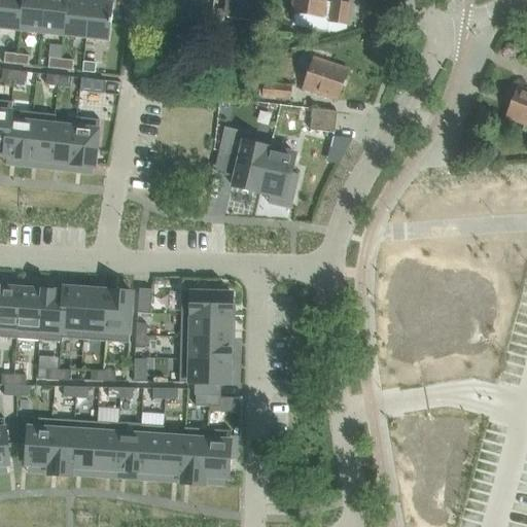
[(24,0),(1,0),(0,10),(0,29),(21,31),(24,0)]
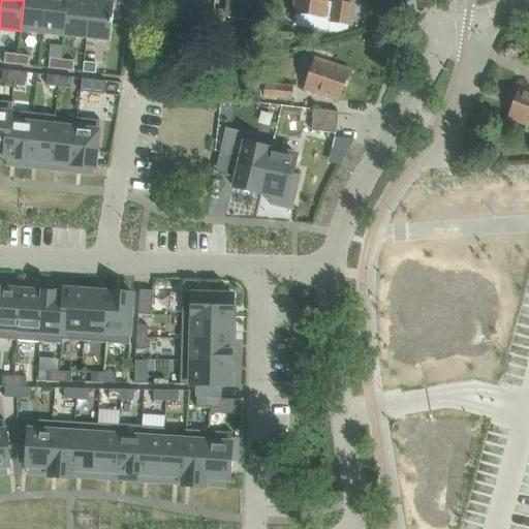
[(45,0),(24,0),(21,31),(42,34),(45,0)]
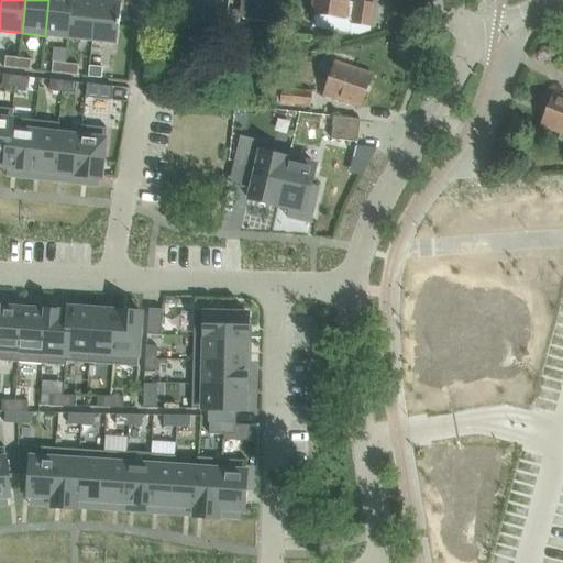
[(48,0),(45,36),(69,39),(73,0),(48,0)]
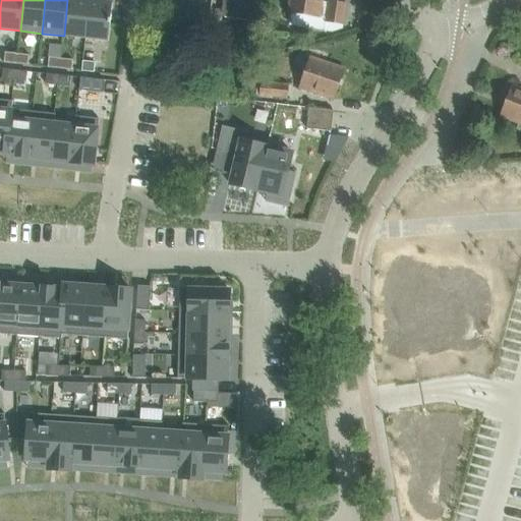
[(90,0),(67,0),(64,36),(85,38),(90,0)]
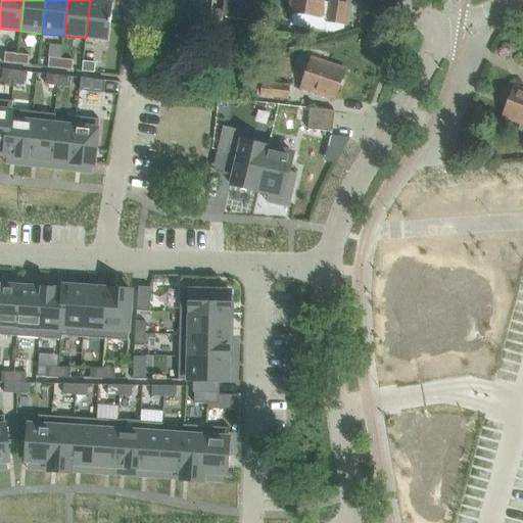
[(95,0),(90,0),(86,38),(108,41),(110,25),(112,2),(95,0)]
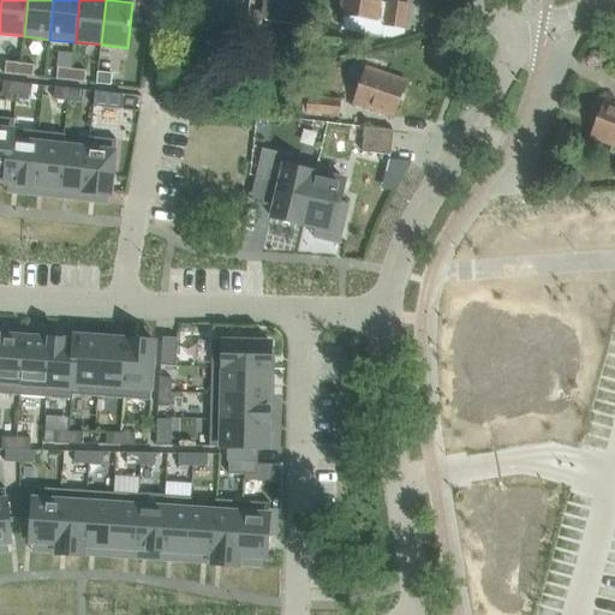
[(199,0),(198,11),(234,16),(233,28),(245,30),(249,11),(236,9),(237,0),(199,0)]
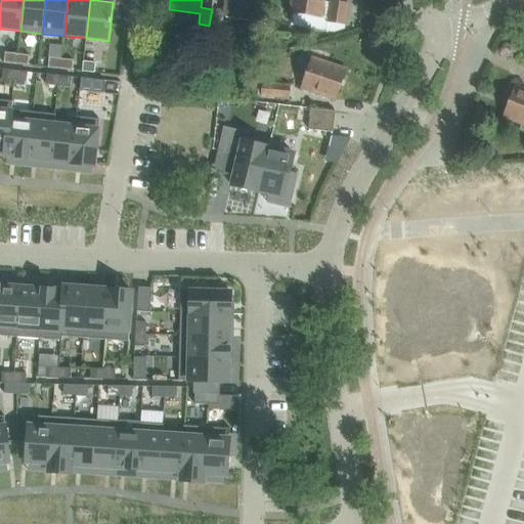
[(253,22),(256,0),(224,0),(223,10),(212,9),(209,26),(221,27),(222,17),(253,22)]
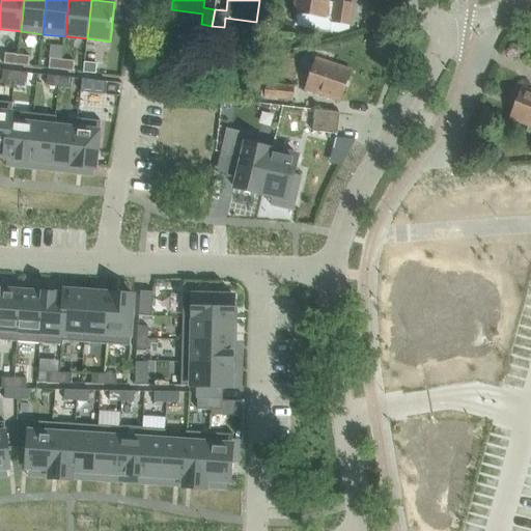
[(328,0),(296,0),(294,12),(326,18),(328,0)]
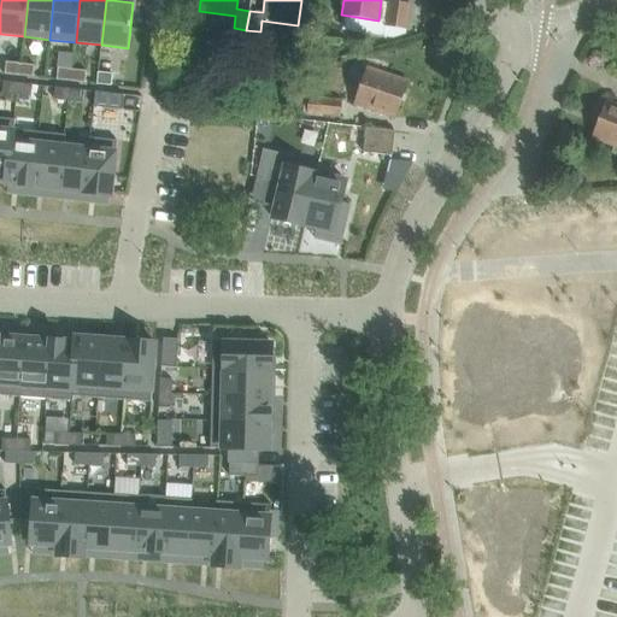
[(389,1),(383,36),(394,37),(406,34),(410,4),(389,1)]
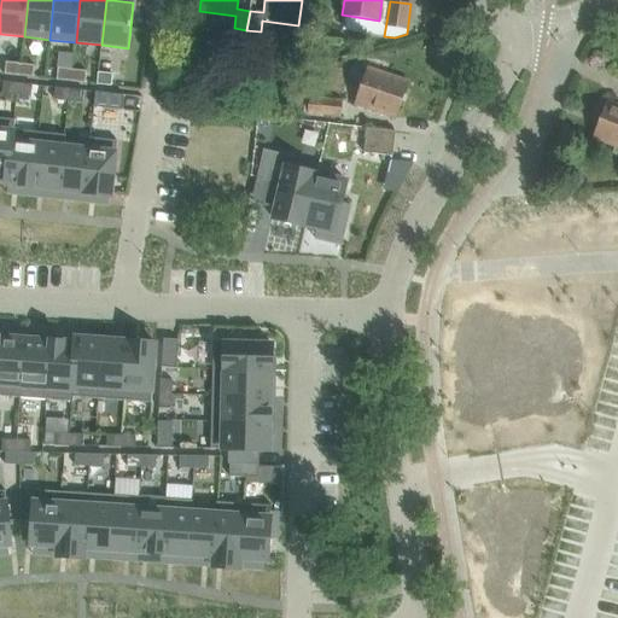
[(5,74),(19,76),(21,64),(6,62),(5,74)]
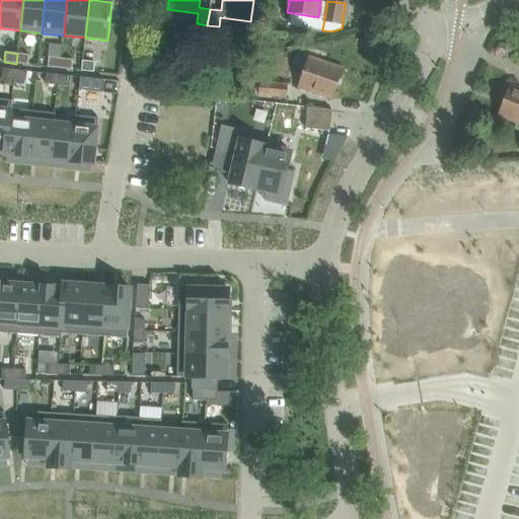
[(29,55),(17,54),(16,64),(28,65),(29,55)]
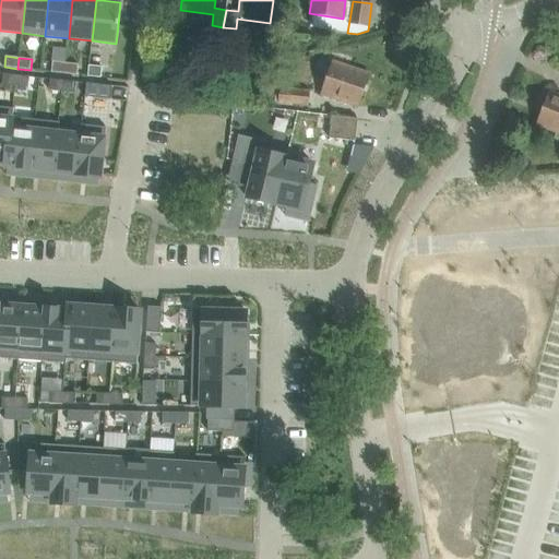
[(51,72),(64,73),(66,62),(52,61),(51,72)]
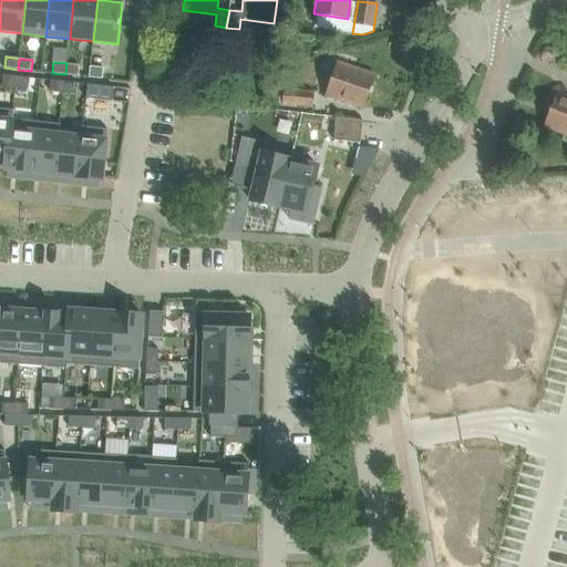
[(326,94),(364,107),(375,75),(337,62),(326,94)]
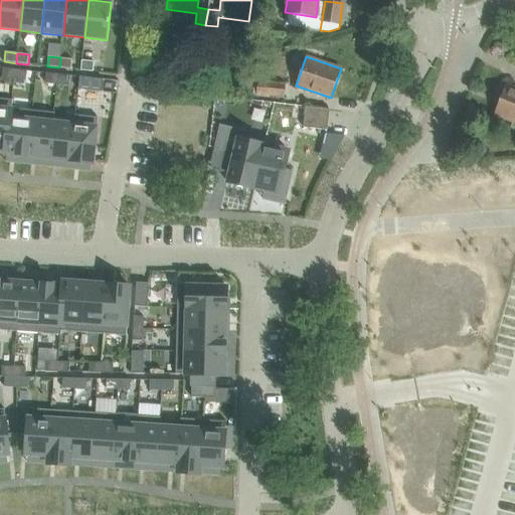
[(60,57),(59,67),(71,69),(72,59),(60,57)]
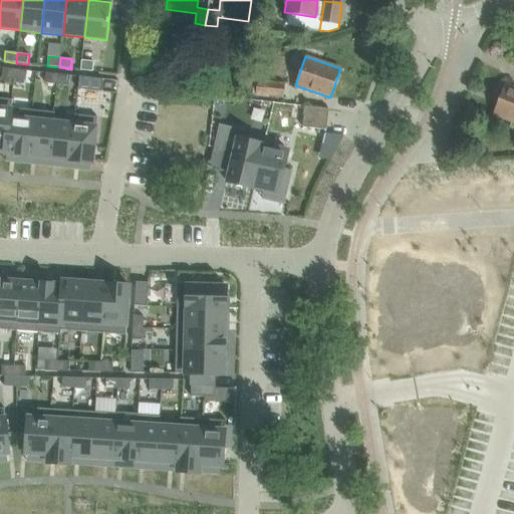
[(92,71),(93,61),(81,60),(80,70),(92,71)]
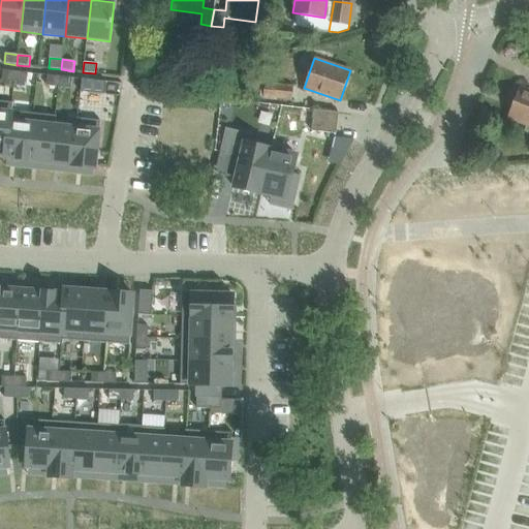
[(14,82),(16,71),(3,69),(2,80),(14,82)]
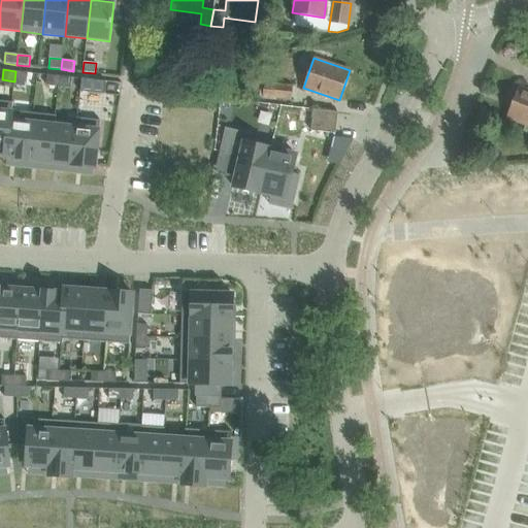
[(15,71),(14,81),(27,83),(28,72),(15,71)]
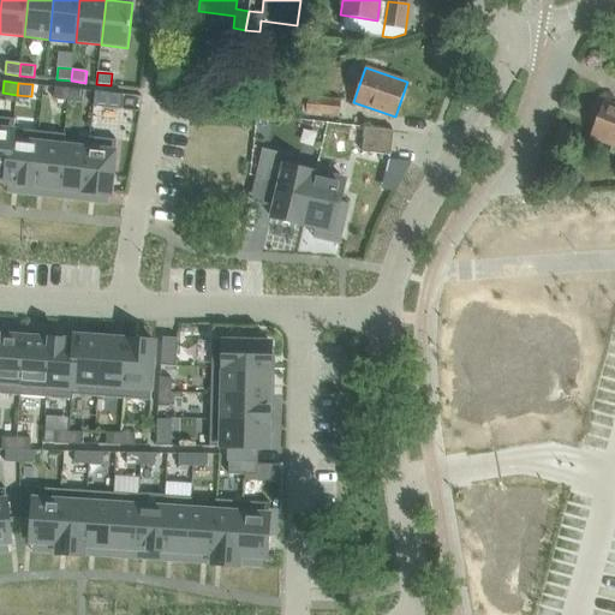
[(54,99),(69,100),(70,88),(55,87),(54,99)]
